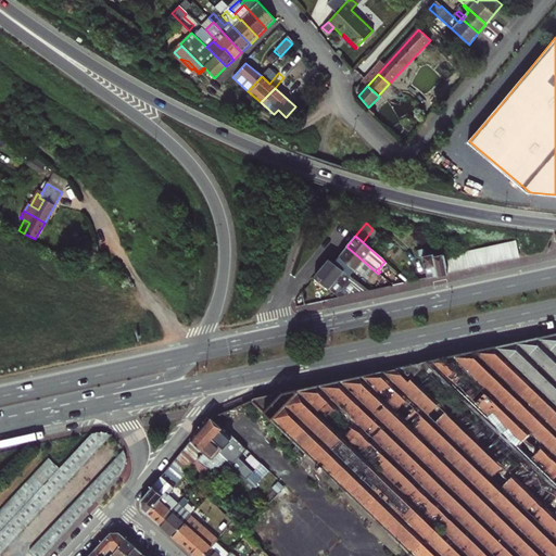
[(512,261),(518,258),(515,242),(508,244),(512,261)]
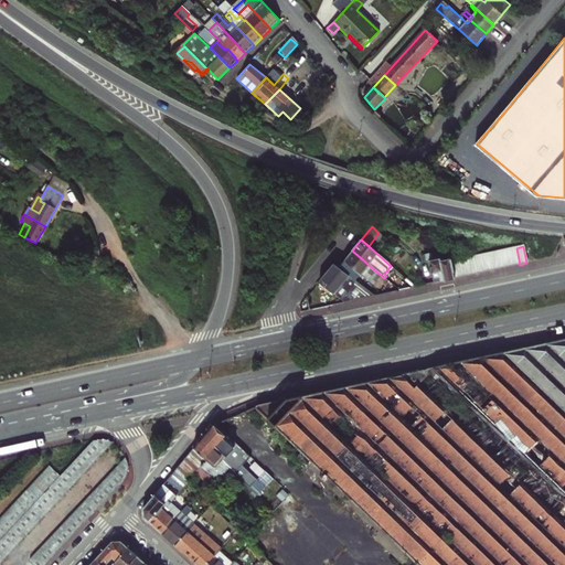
[(512,266),(520,265),(516,248),(509,249),(512,266)]
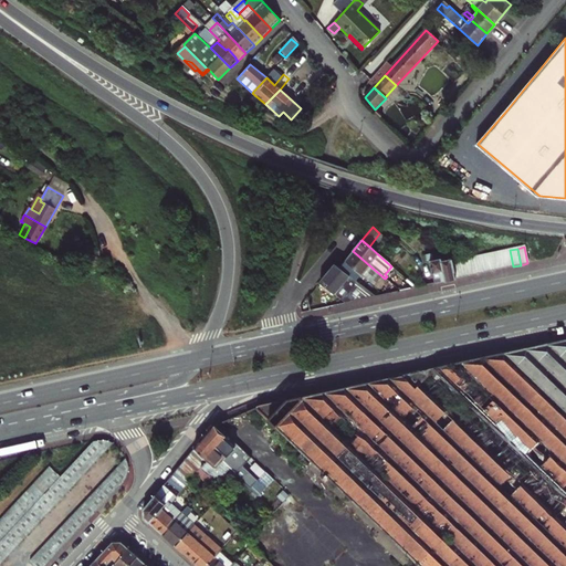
[(506,269),(513,266),(510,250),(503,252),(506,269)]
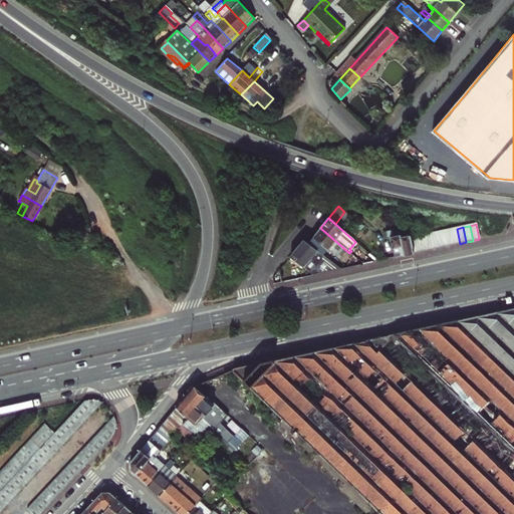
[(341,261),(349,253),(320,228),(308,244),(323,255),(327,250),(341,261)]
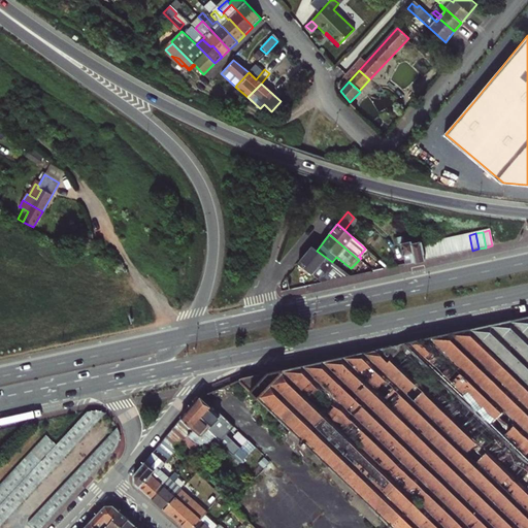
[(70,238),(72,246),(87,242),(86,235),(70,238)]
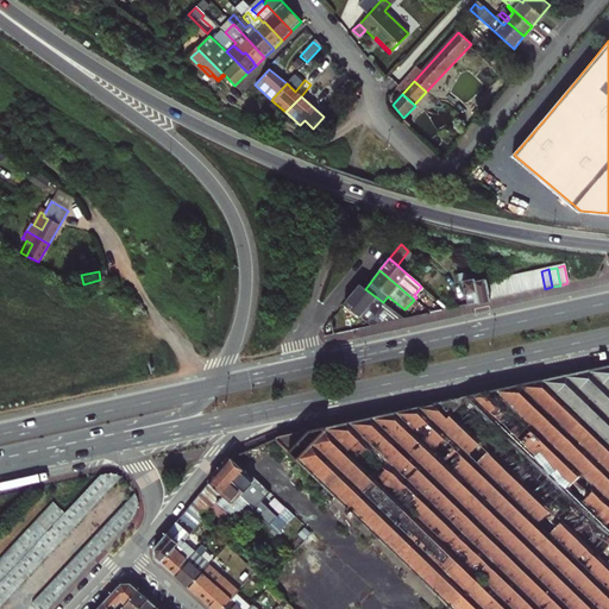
[(538,290),(545,289),(541,271),(533,272),(538,290)]
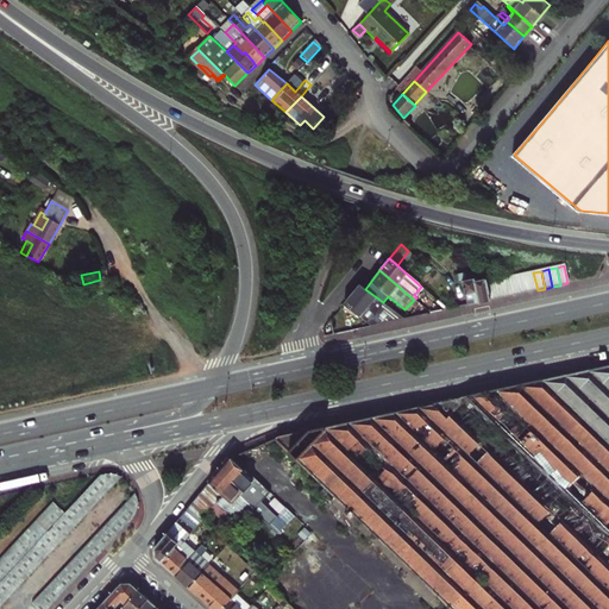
[(529,293),(538,290),(533,272),(526,274),(529,293)]
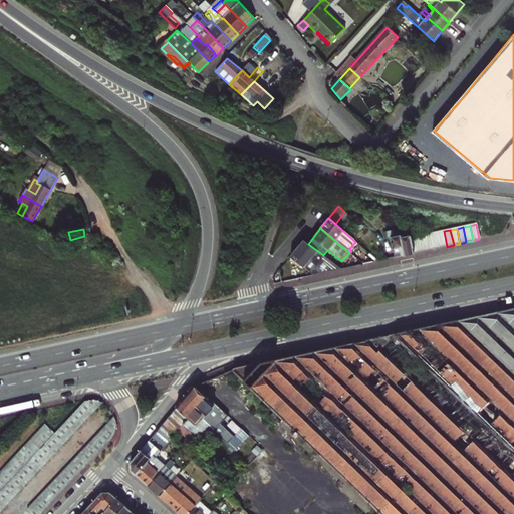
[(395,258),(414,254),(410,239),(410,236),(402,237),(401,235),(394,236),(393,231),(386,232),(387,239),(391,239),(395,258)]
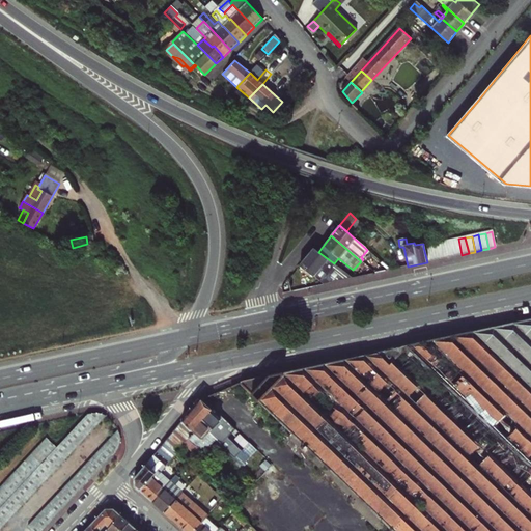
[(454,256),(462,255),(458,239),(451,241),(454,256)]
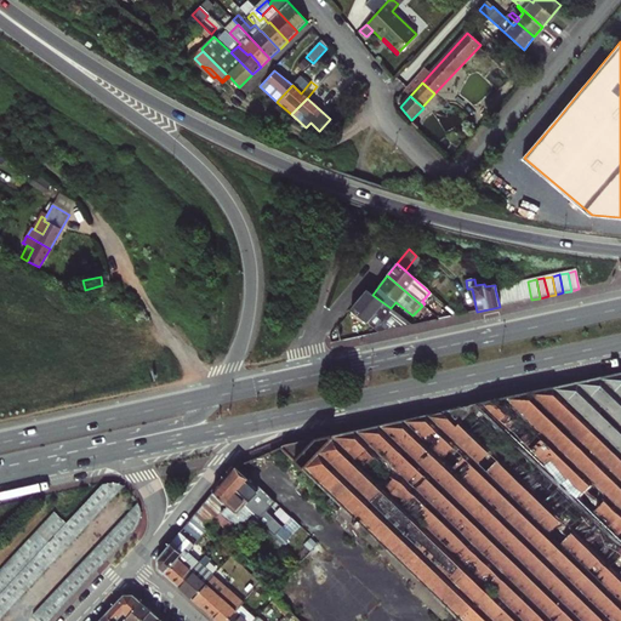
[(524,301),(531,300),(528,281),(519,283),(524,301)]
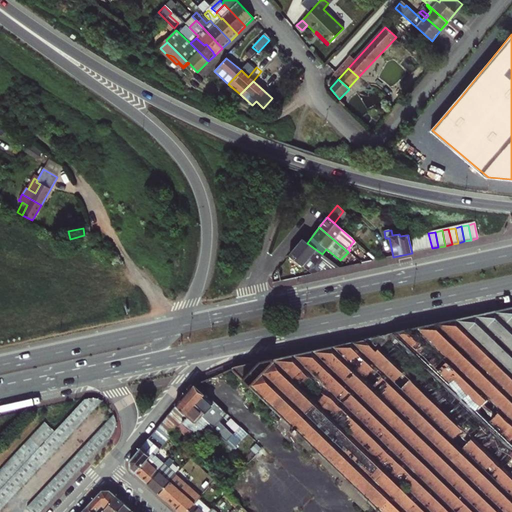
[(425,250),(432,248),(428,233),(422,235),(425,250)]
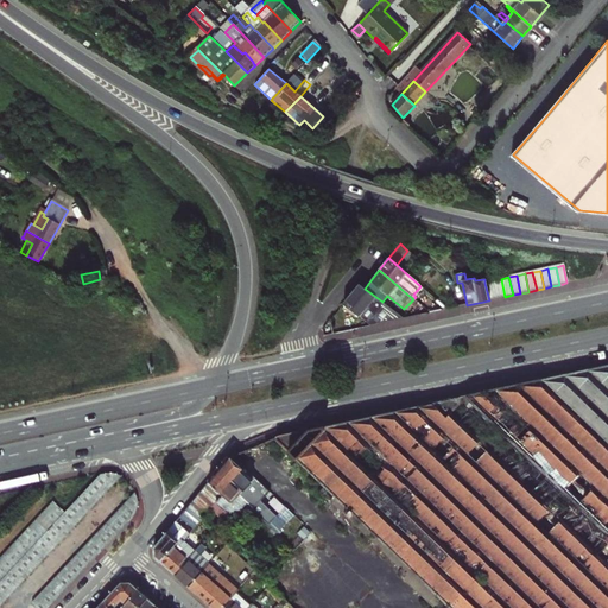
[(498,298),(505,297),(501,279),(493,280),(498,298)]
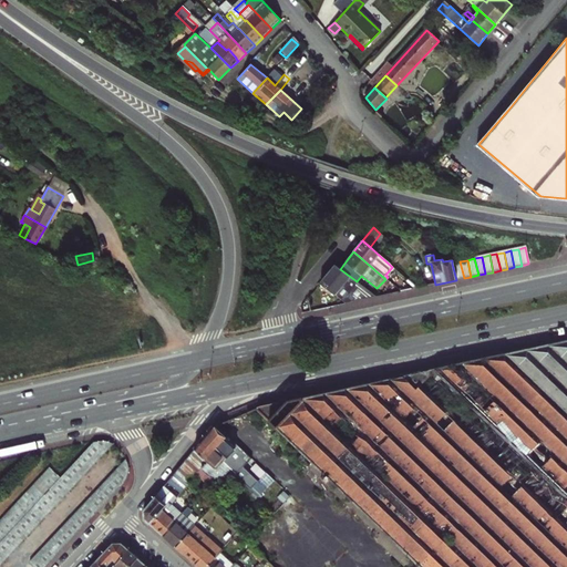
[(456,280),(464,278),(461,267),(460,261),(452,264),(456,280)]
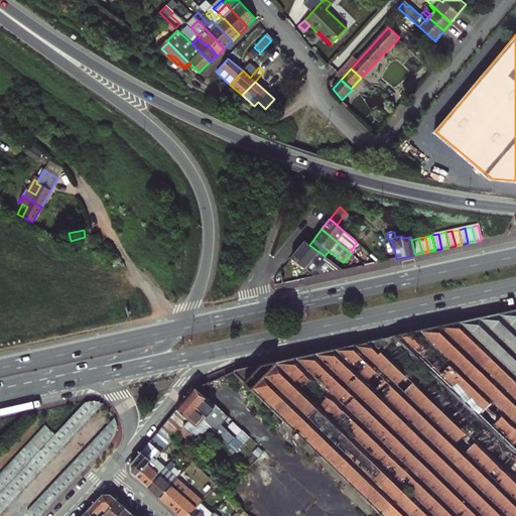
[(291,258),(311,274),(326,258),(325,256),(309,245),(305,242),(291,258)]
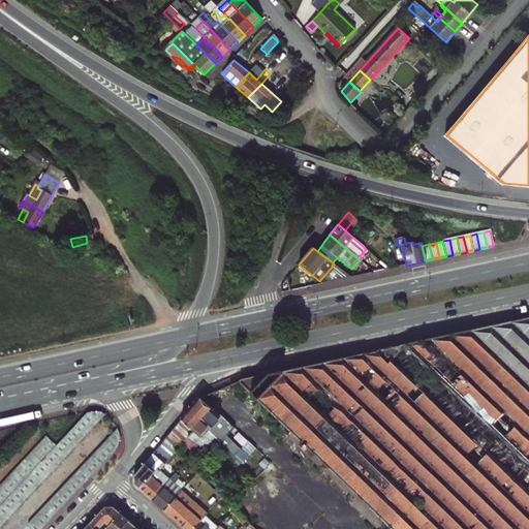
[(528,317),(515,320),(408,344),(528,461),(528,317)]
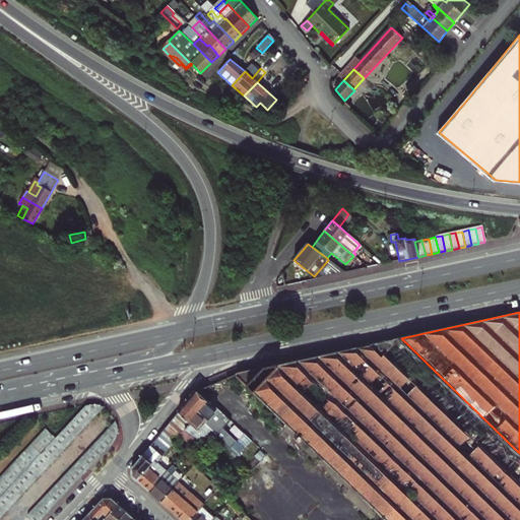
[(384,358),(304,440),(368,503),(384,519),(519,519),(519,453),(401,338),(371,344),(384,358)]
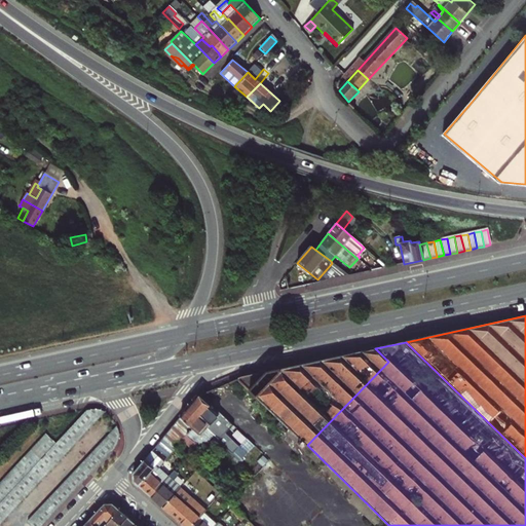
[(348,354),(239,378),(240,379),(282,420),(277,424),(286,431),(283,436),(294,447),(298,444),(303,449),(307,445),(388,362),(375,348),(348,354)]
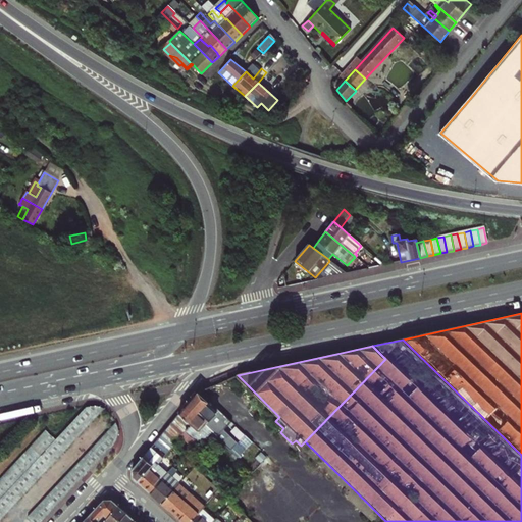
[(188,403),(219,433),(223,430),(227,425),(221,419),(222,419),(196,393),(188,403)]
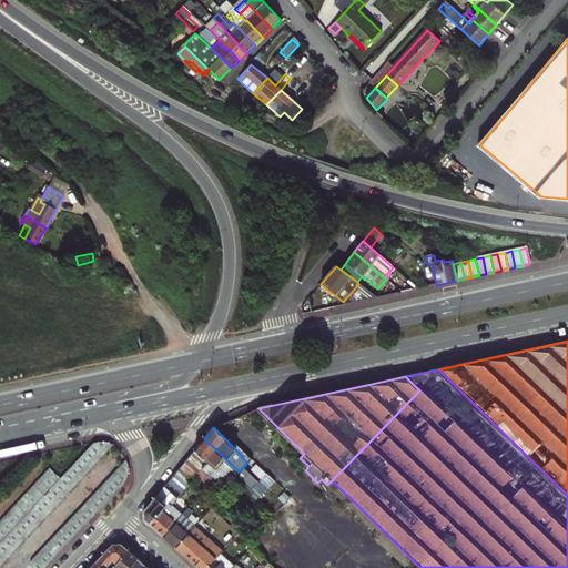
[(227,470),(234,477),(239,472),(204,438),(176,474),(182,479),(188,485),(202,470),(215,483),(222,476),(227,470)]
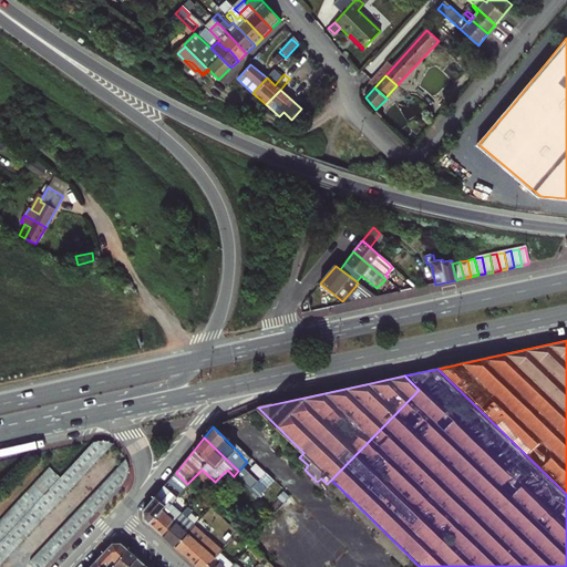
[(16,526),(0,543),(0,564),(47,516),(116,443),(112,442),(105,441),(96,442),(62,477),(16,526)]
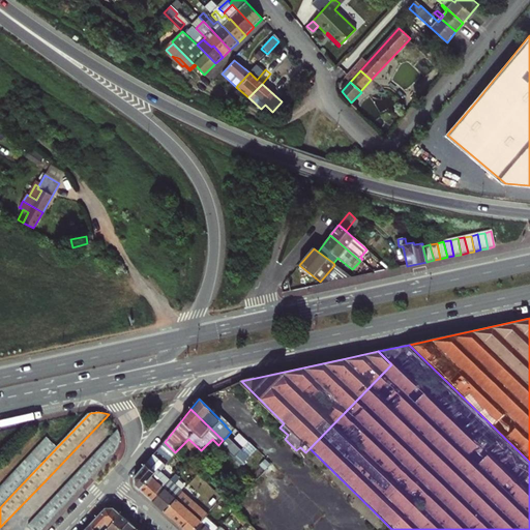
[(29,525),(34,529),(42,529),(107,463),(118,451),(121,446),(123,437),(120,430),(29,525)]
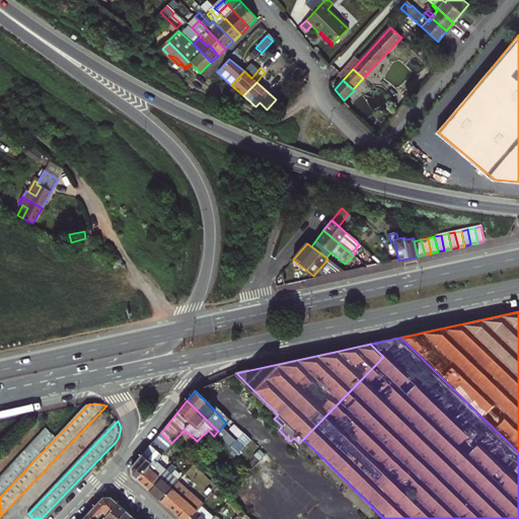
[(0,477),(0,497),(14,482),(57,437),(48,429),(0,477)]
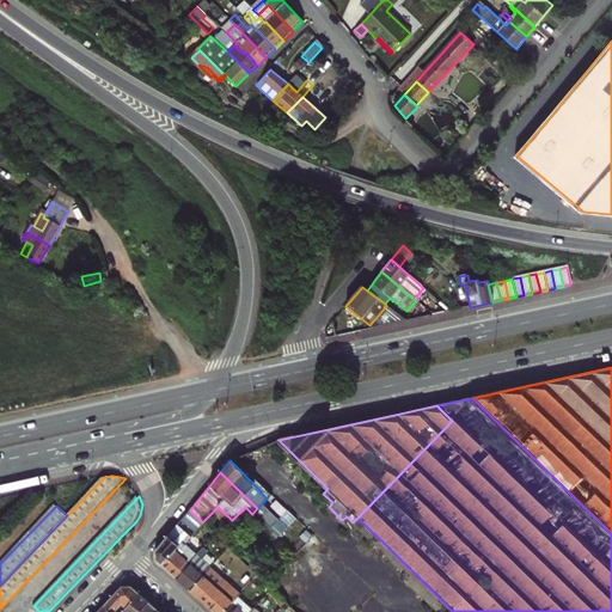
[(187,545),(189,543),(204,525),(202,522),(196,516),(190,510),(157,551),(157,562),(161,565),(183,542),(187,545)]
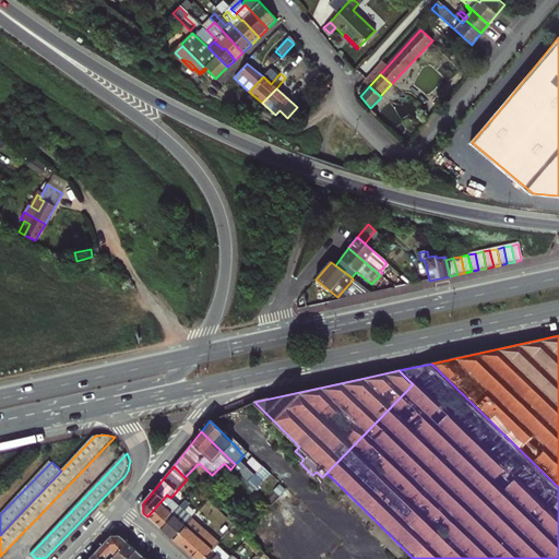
[(180,508),(170,498),(167,495),(147,516),(161,530),(180,508)]
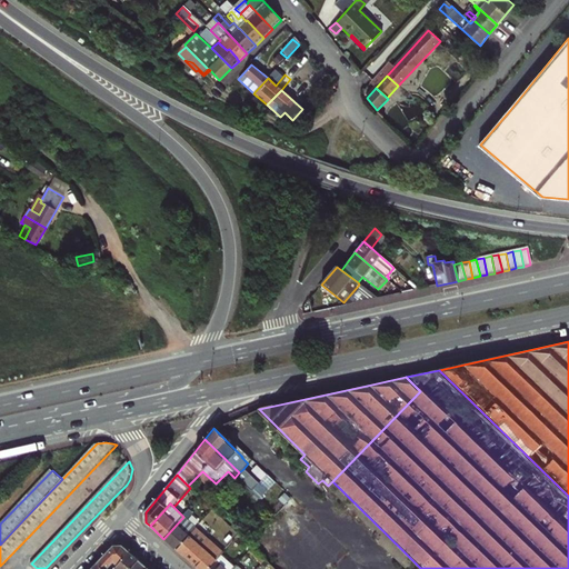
[(183,517),(163,539),(177,550),(192,533),(197,529),(188,521),(195,515),(190,510),(186,515),(183,517)]
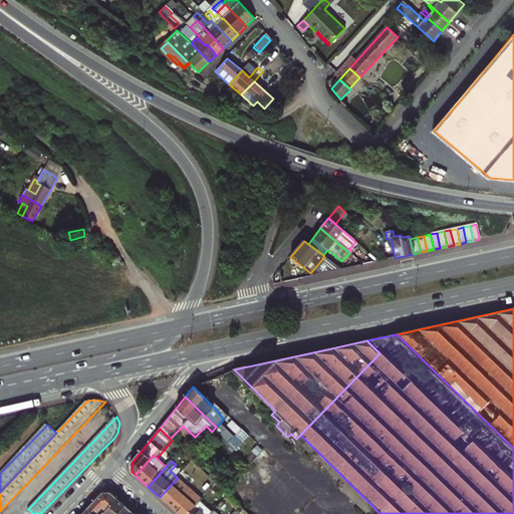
[(178,478),(174,482),(160,497),(178,513),(188,513),(195,507),(201,500),(204,498),(197,492),(196,494),(178,478)]
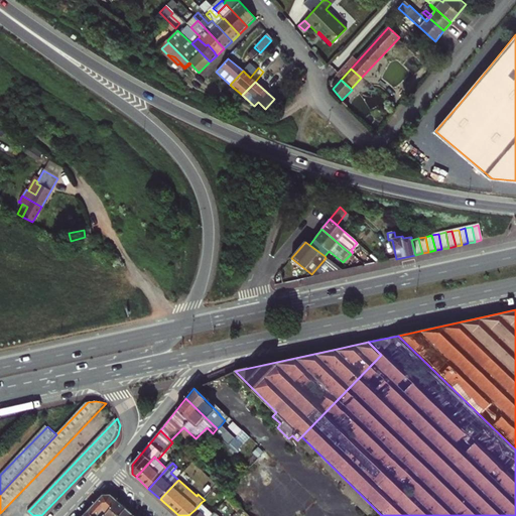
[(93,515),(102,515),(117,500),(110,494),(103,494),(88,510),(93,515)]
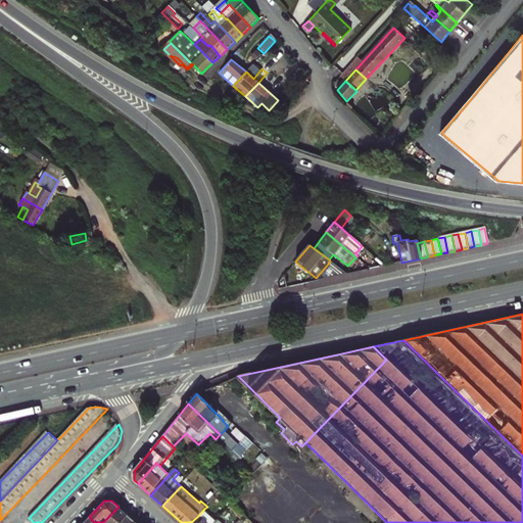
[(238,521),(243,516),(232,505),(227,510),(238,521)]
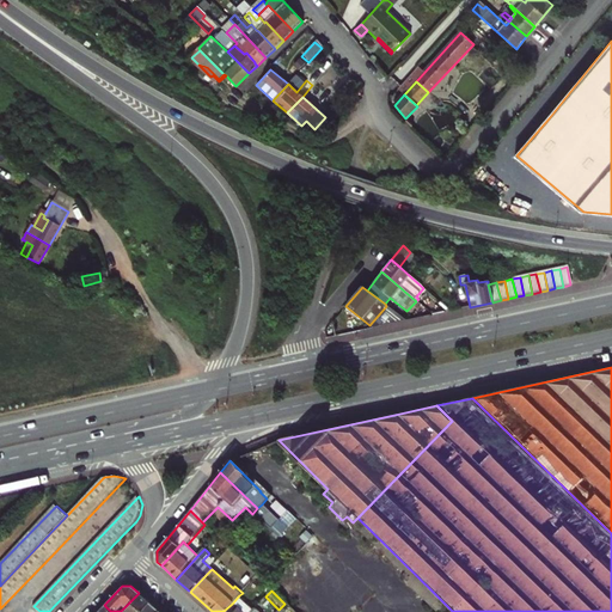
[(139,611),(148,601),(139,593),(121,611),(139,611)]
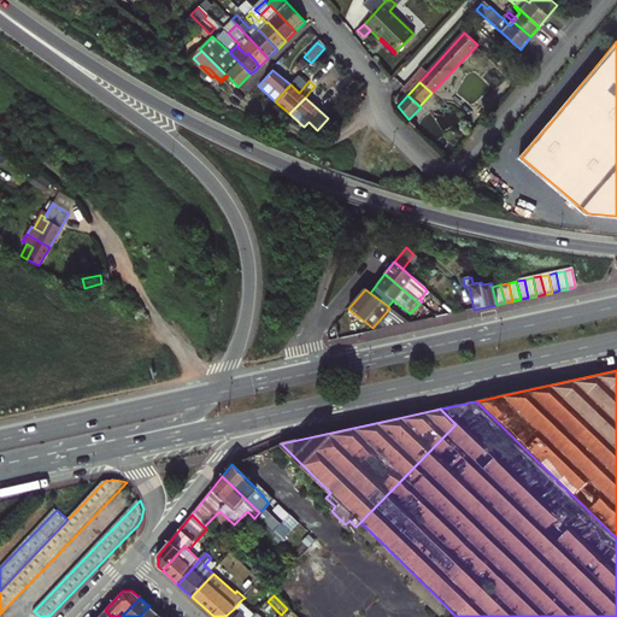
[(241,600),(234,609),(225,616),(253,616),(256,615),(241,600)]
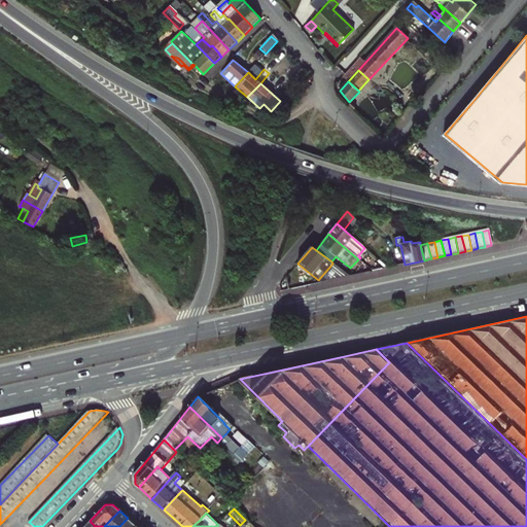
[(134,526),(136,525),(128,518),(119,526),(134,526)]
